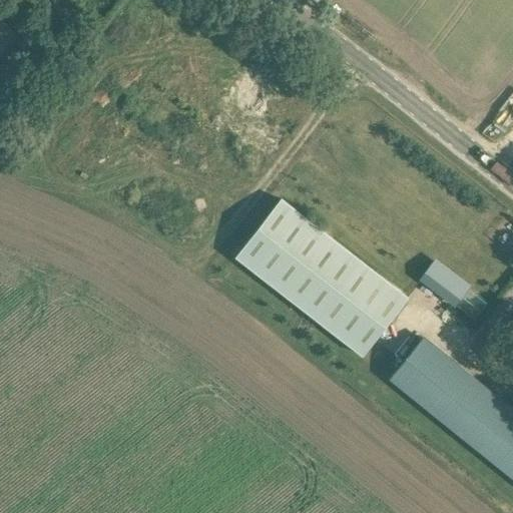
[(0,20),(0,53),(17,35),(0,20)]
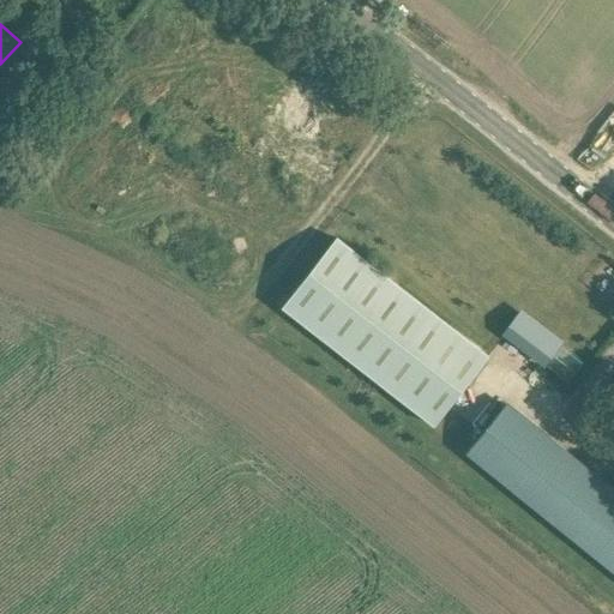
[(336,236),(281,308),(434,426),(488,355),(336,236)]
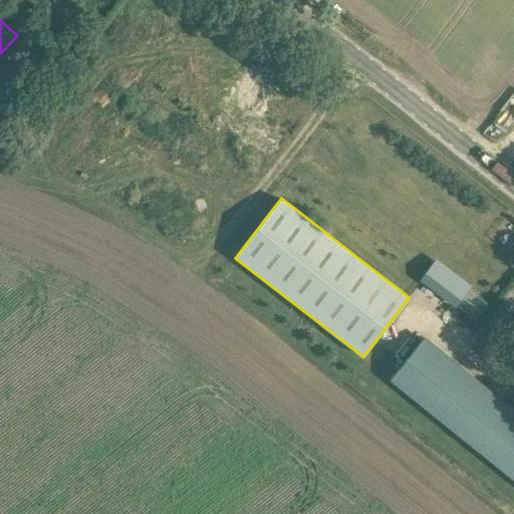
[(437,259),(420,280),(433,290),(449,268),(437,259)]
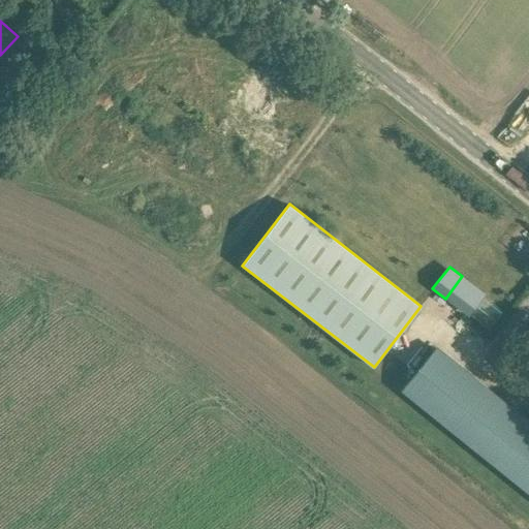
[(475,286),(459,309),(468,316),(486,294),(475,286)]
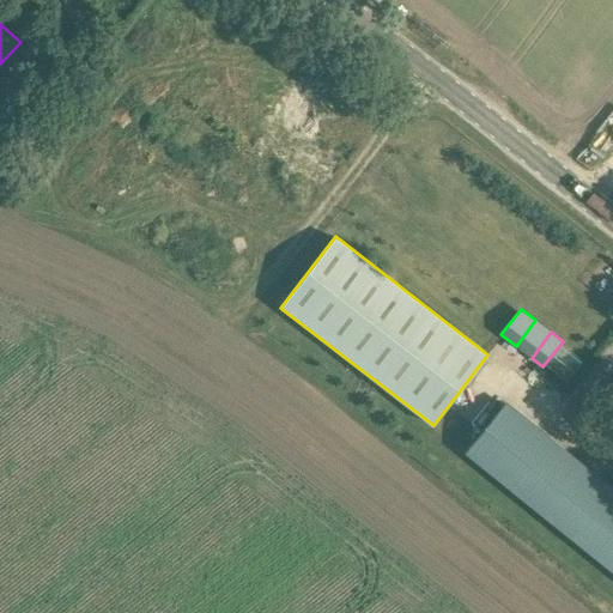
[(612,489),(504,402),(465,451),(612,569),(612,489)]
